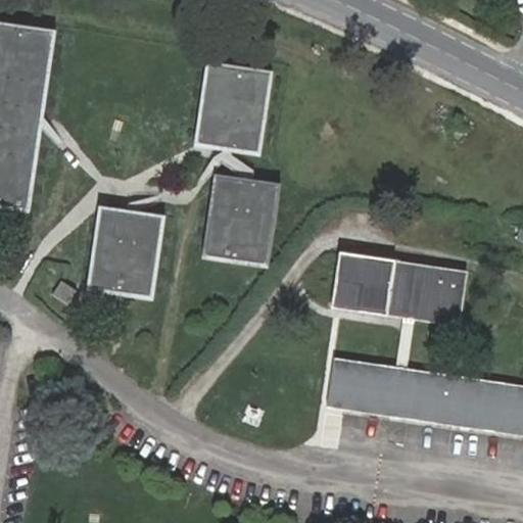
[(53,33),(0,26),(0,204),(29,208),(40,129),(41,120),(41,116),(53,33)]
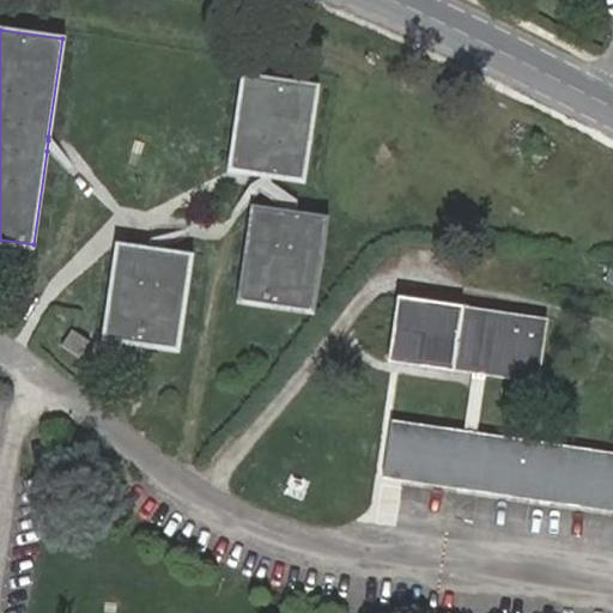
[(316,85),(247,76),(234,167),(248,169),(303,176),(316,85)]
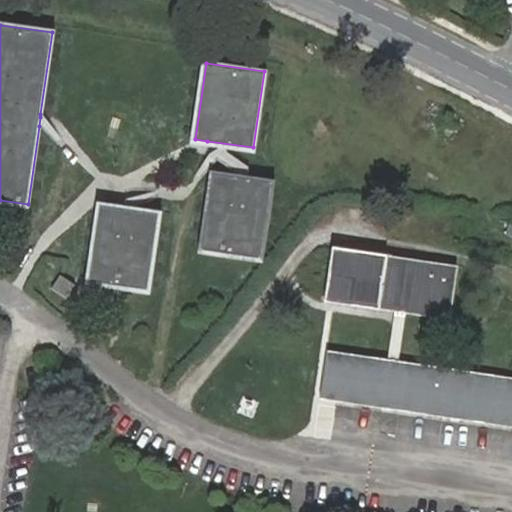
[(243,177),(214,172),(204,248),(262,257),(273,181),(249,177),(243,177)]
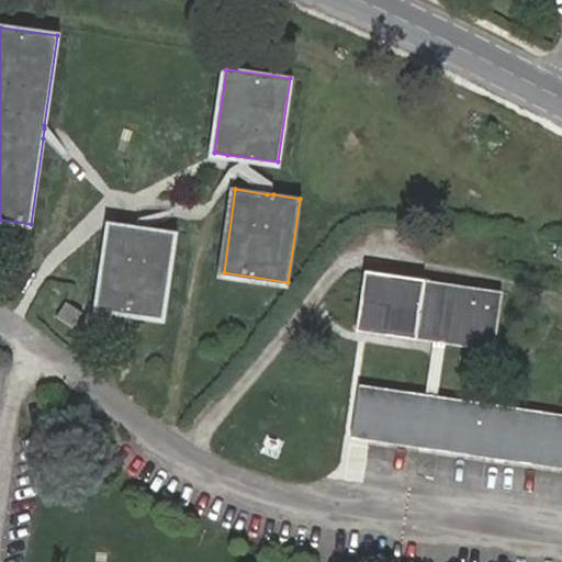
[(143,229),(112,225),(100,308),(164,317),(176,234),(154,231),(143,229)]
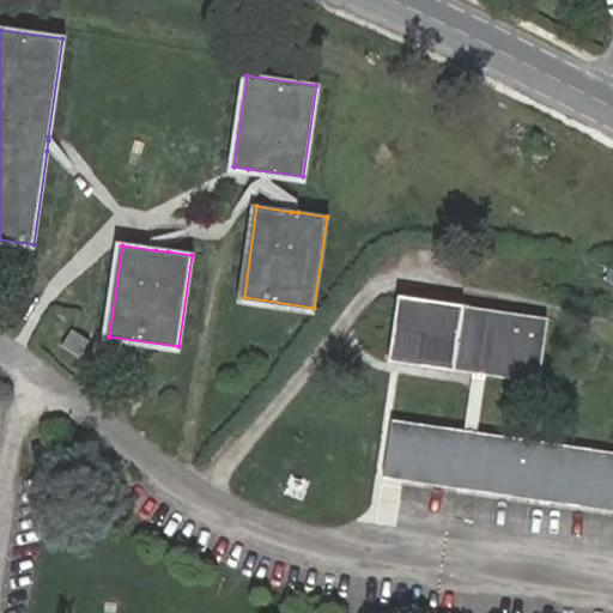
[(552,314),(400,292),(392,357),(489,370),(544,378),(552,314)]
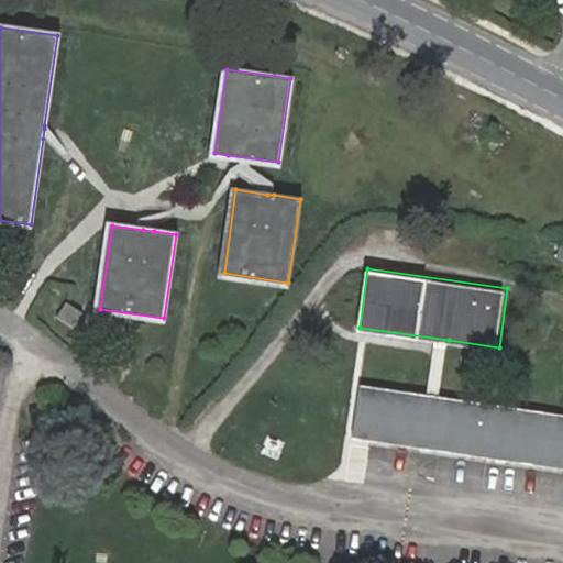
[(68,301),(57,318),(75,329),(85,311),(68,301)]
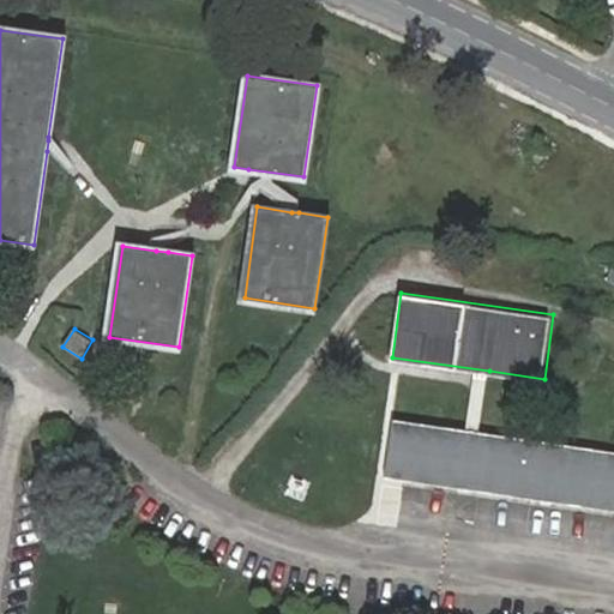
[(393,421),(386,477),(613,510),(613,452),(480,433),(467,431),(393,421)]
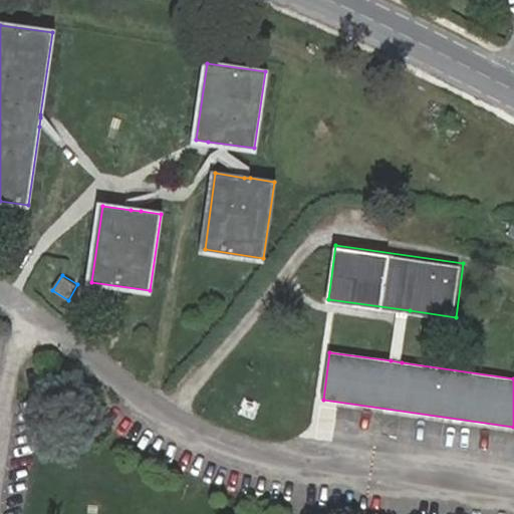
All buildings are outlined.
